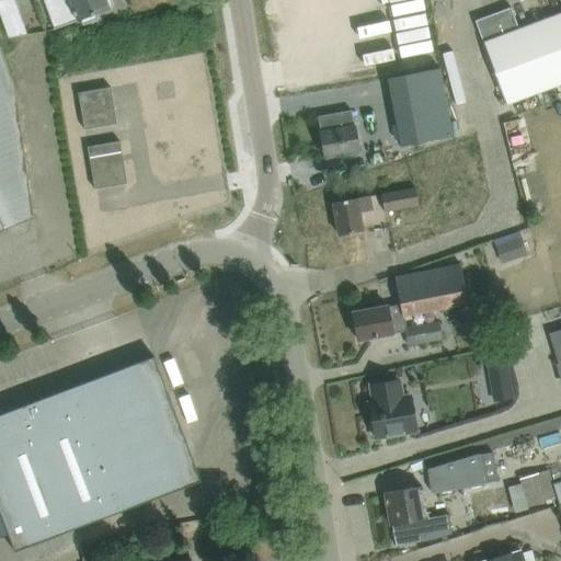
[(39,0),(50,30),(57,27),(80,20),(81,23),(91,20),(98,18),(96,14),(110,10),(105,0),(39,0)]
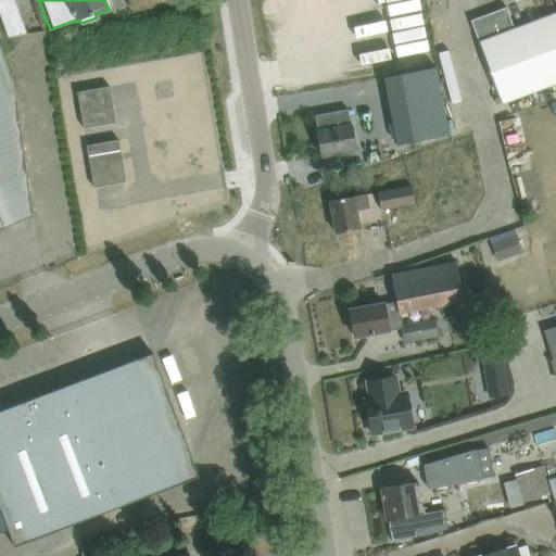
[(506,8),(470,21),(479,42),(501,103),(555,81),(555,13),(514,29),(506,8)]
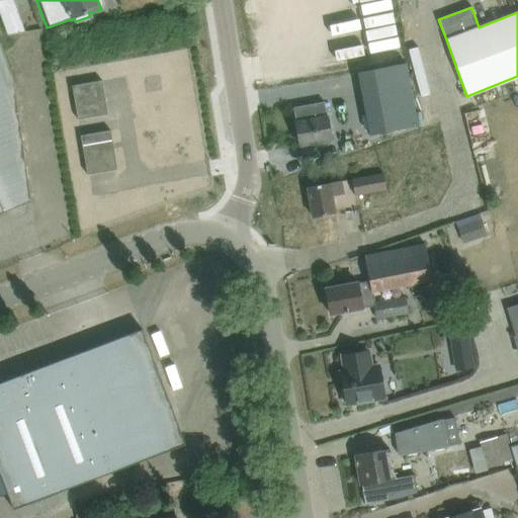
[(24,31),(17,11),(0,17),(7,34),(24,31)]
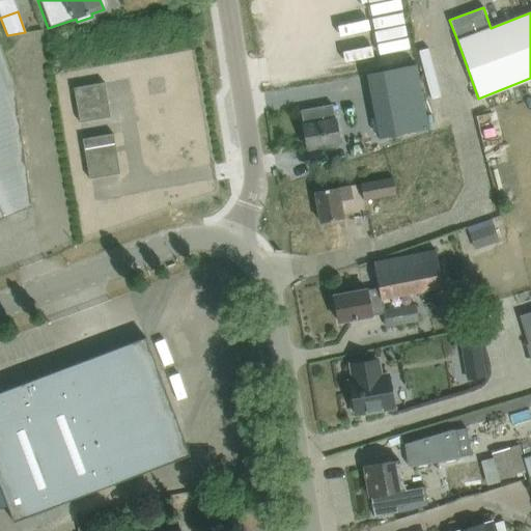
[(0,218),(32,206),(15,84),(0,45),(0,218)]
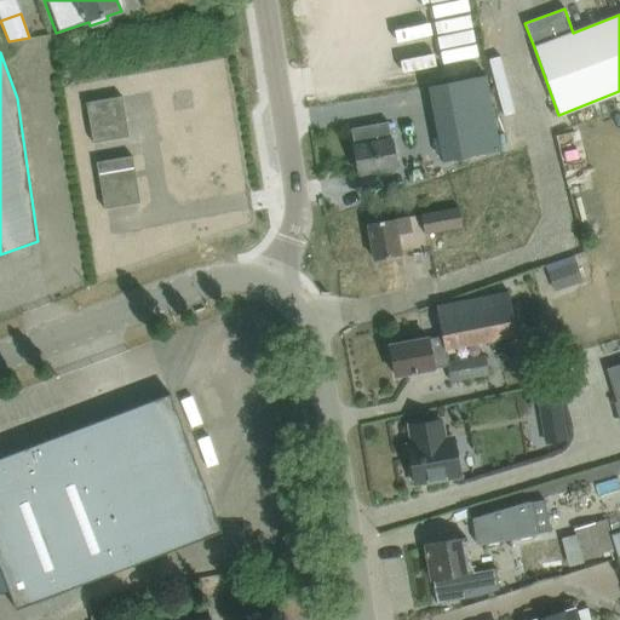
[(486,75),(428,86),(442,162),(500,151),(486,75)]
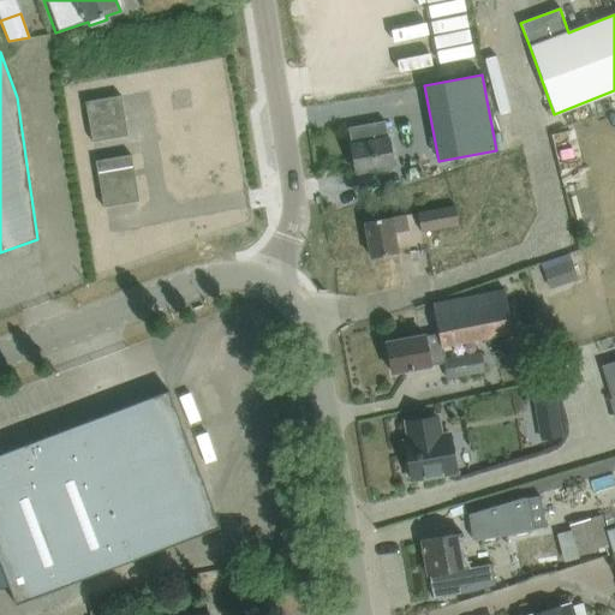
[(85,101),(93,142),(129,136),(121,95),(85,101)]
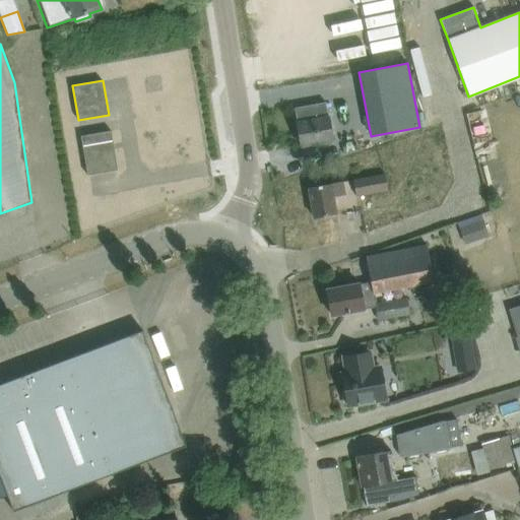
[(301,146),(321,143),(332,141),(325,103),(295,108),(301,146)]
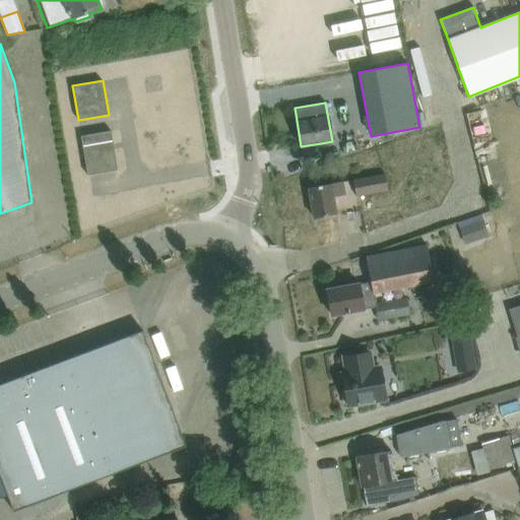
[(118,170),(111,131),(80,136),(87,176),(118,170)]
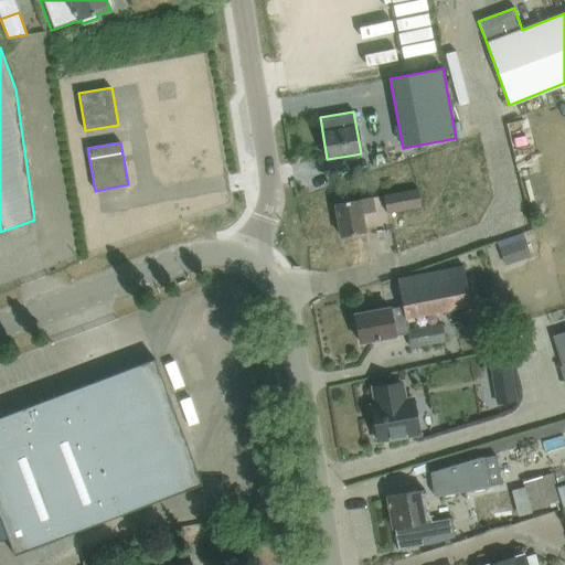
[(383,195),(386,213),(422,206),(418,189),(383,195)]
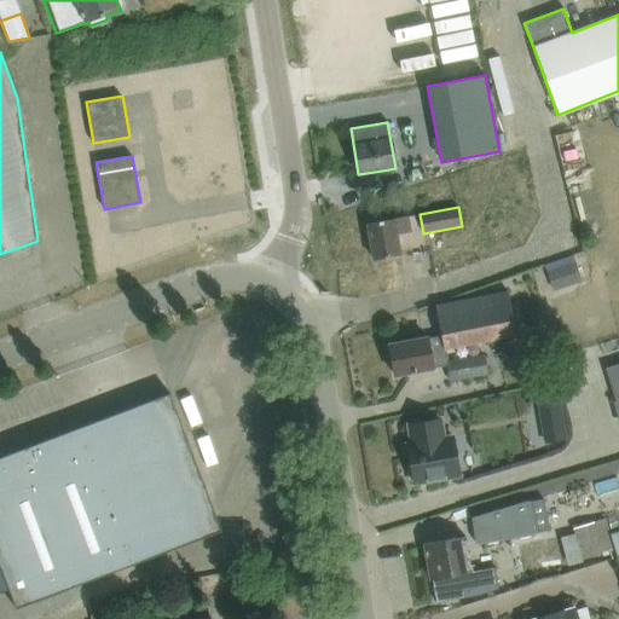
[(410,232),(408,217),(368,224),(374,260),(400,255),(397,235),(410,232)]
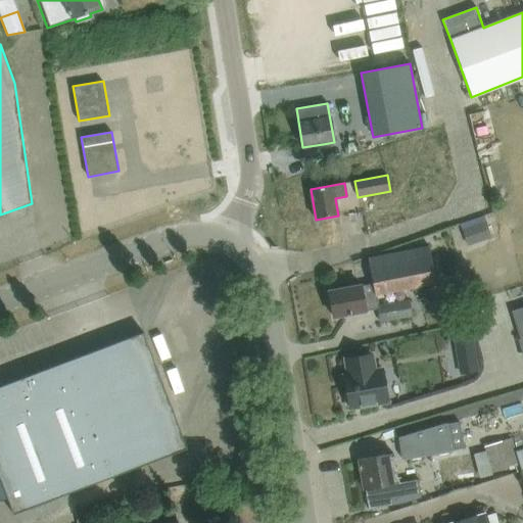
[(461,223),(468,245),(490,238),(482,216),(461,223)]
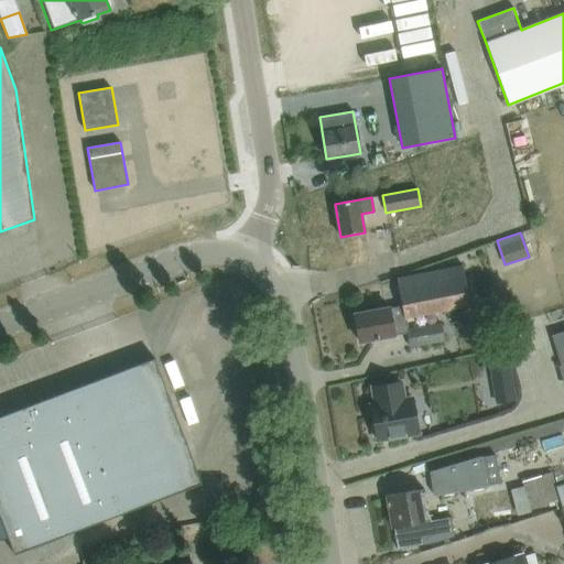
[(394,335),(408,333),(407,329),(408,329),(405,318),(470,306),(463,264),(397,278),(402,305),(355,314),(360,343),(394,336),(394,335)]
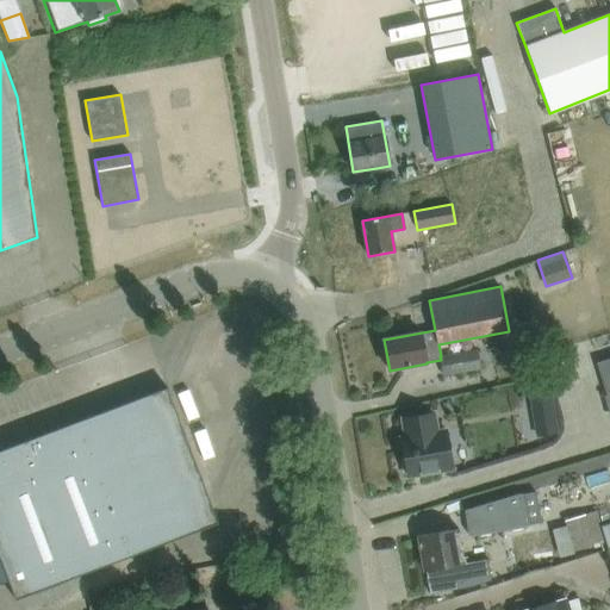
[(441,356),(440,356),(441,360),(443,375),(467,372),(480,369),(477,350),(441,356)]
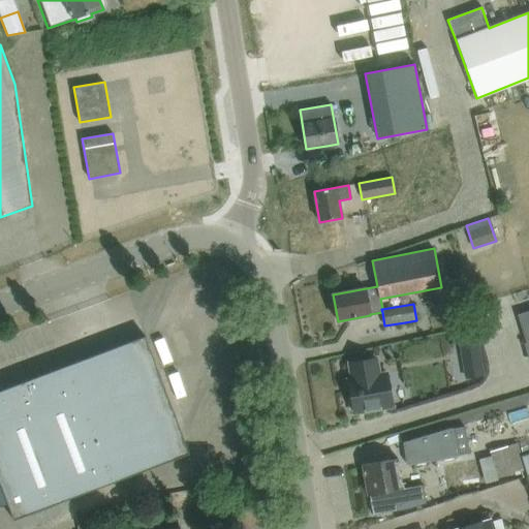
[(528,360),(528,310),(518,313),(526,341),(523,342),(528,360)]
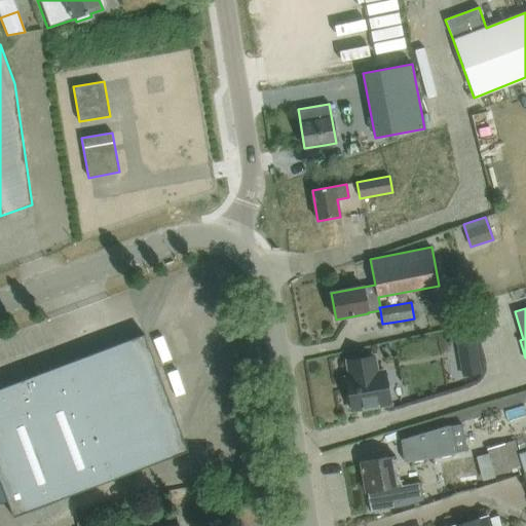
[(144,335),(0,388),(0,481),(13,517),(187,451),(144,335)]
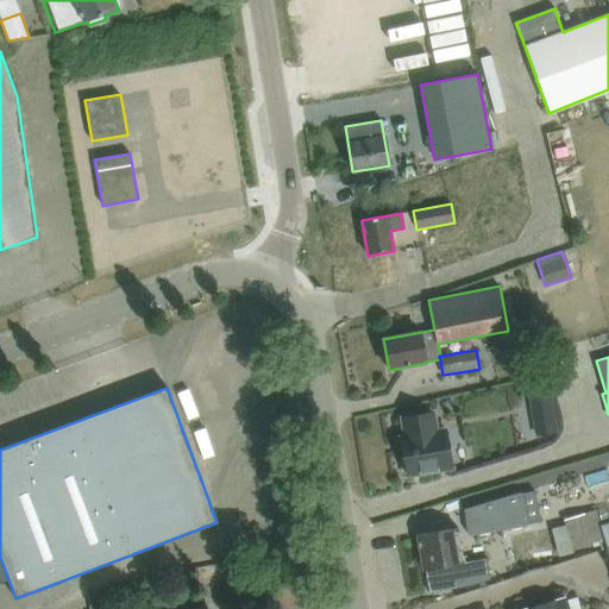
[(551,393),(528,396),(534,437),(558,433),(551,393)]
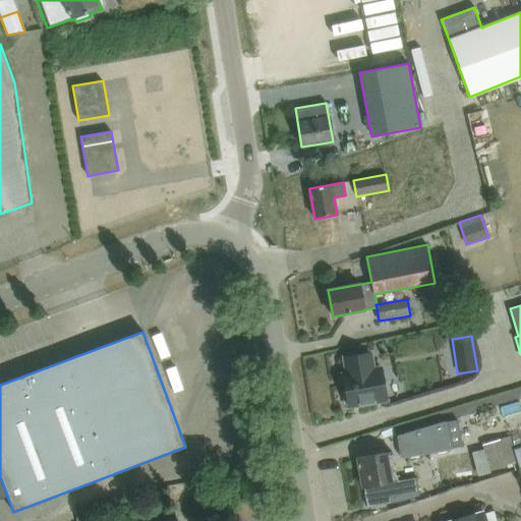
[(348,407),(368,403),(387,400),(382,365),(374,366),(372,353),(344,357),(347,373),(343,374),(348,407)]
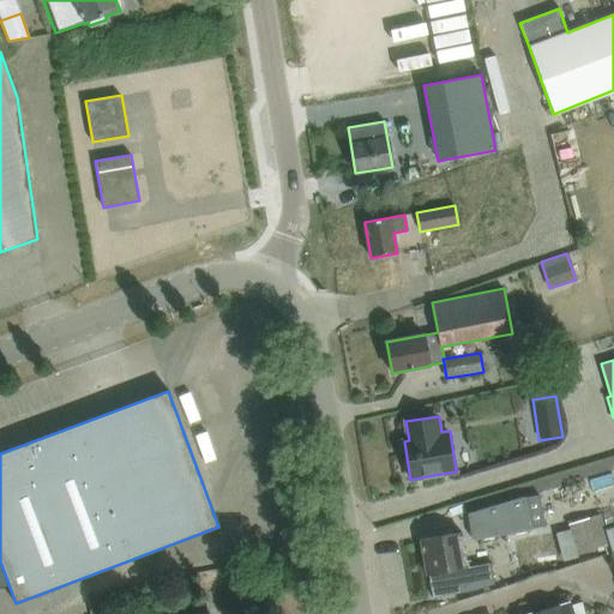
[(469,518),(464,519),(465,531),(470,530),(471,541),(531,530),(530,529),(545,527),(539,494),(525,497),(525,495),(468,513),(469,518)]
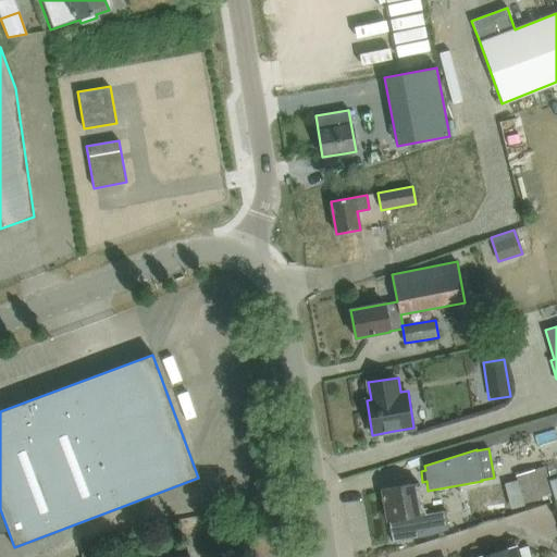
[(534,469),(516,474),(523,504),(542,498),(534,469)]
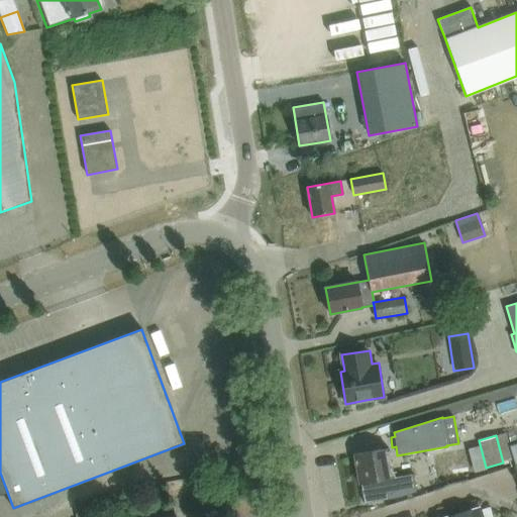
[(391,461),(388,448),(376,449),(354,453),(359,485),(362,484),(365,503),(399,497),(416,492),(412,475),(394,477),(391,461)]
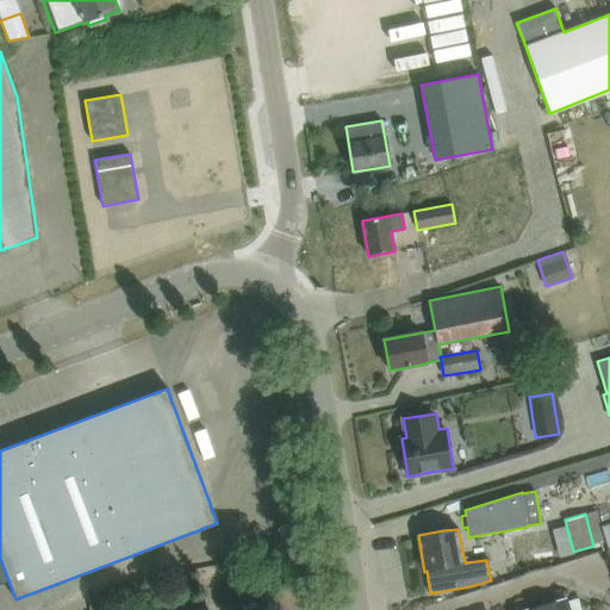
[(541,608),(531,609),(573,609),(580,608),(577,597),(565,601),(541,608)]
